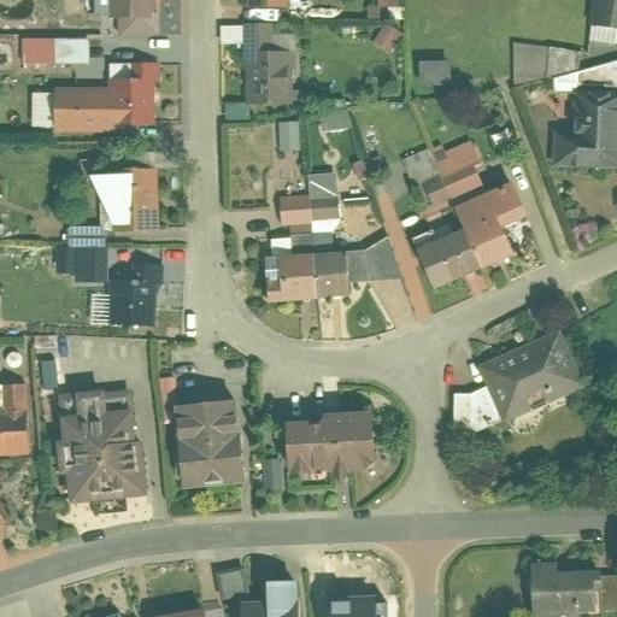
[(160,40),(159,0),(112,0),(113,40),(160,40)]
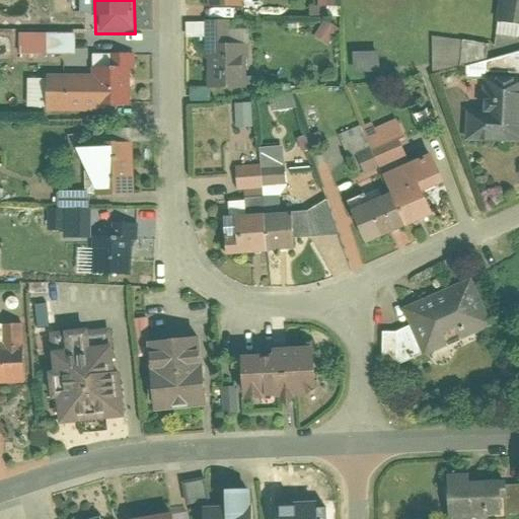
[(247,0),(209,0),(210,14),(248,12),(247,0)]
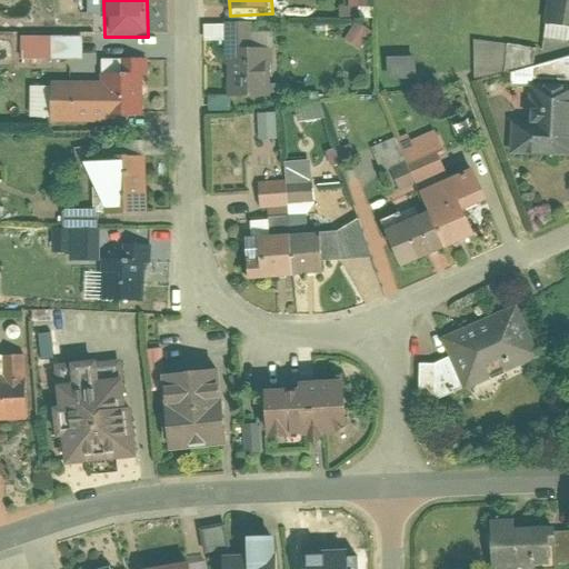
[(568,0),(548,0),(546,32),(568,33),(568,0)]
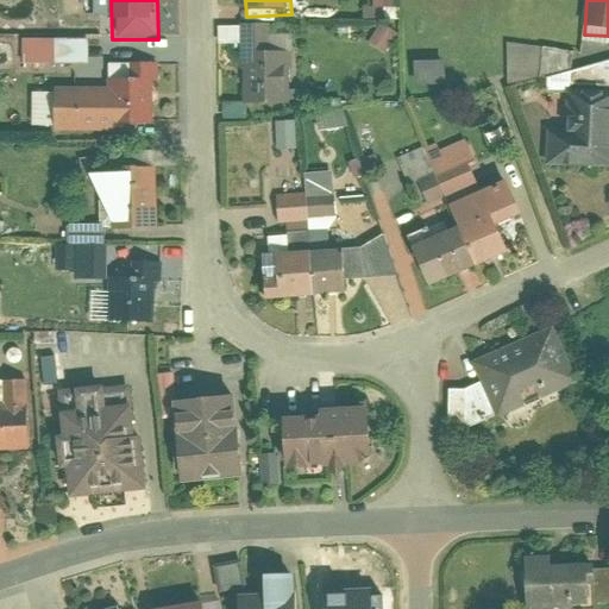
[(20,41),(22,66),(86,62),(85,37),(20,41)]
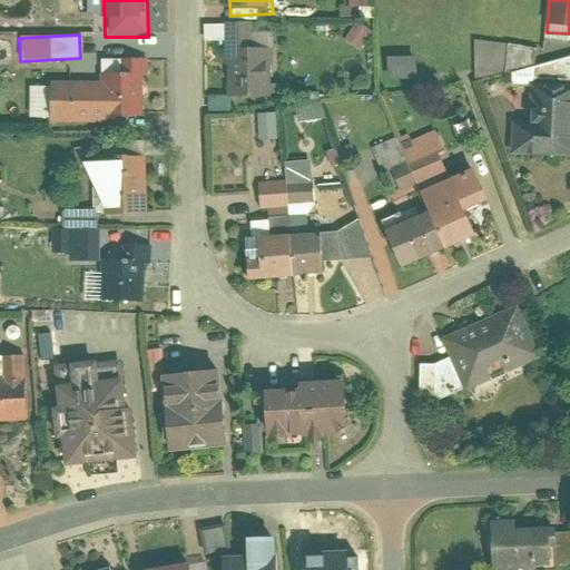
[(511,70),(509,41),(474,45),(477,72),(511,70)]
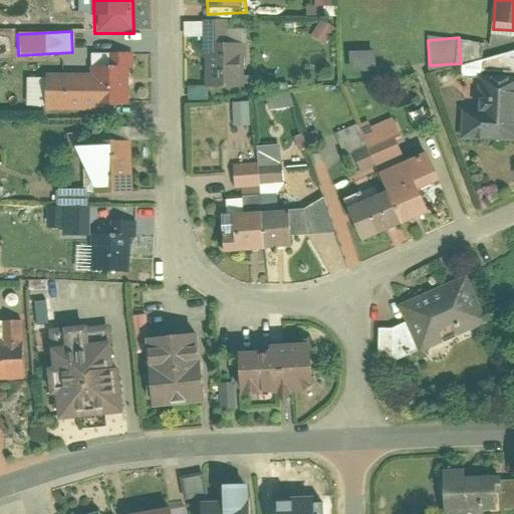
[(246,49),(207,50),(208,96),(247,95),(246,49)]
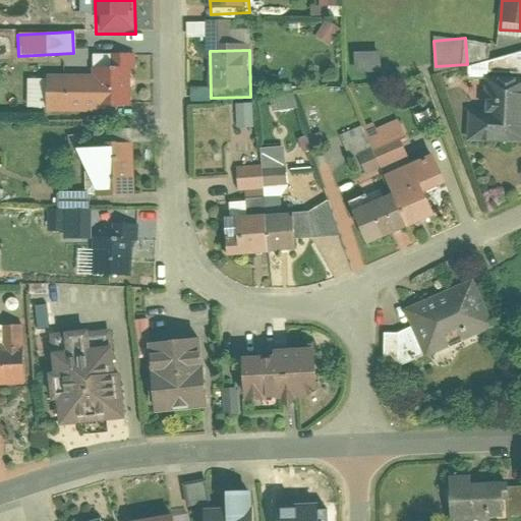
[(380,71),(379,51),(351,53),(352,72),(380,71)]
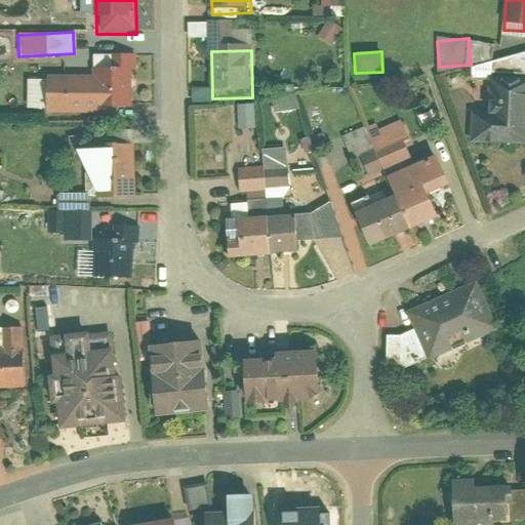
[(136,119),(133,74),(96,76),(96,85),(98,121),(136,119)]
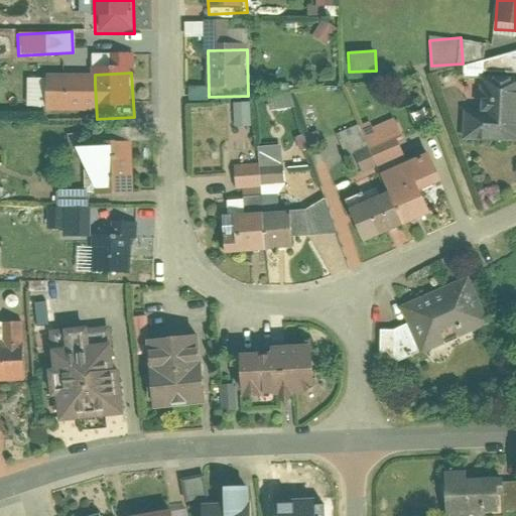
[(515,76),(483,77),(483,119),(483,149),(515,148),(515,76)]
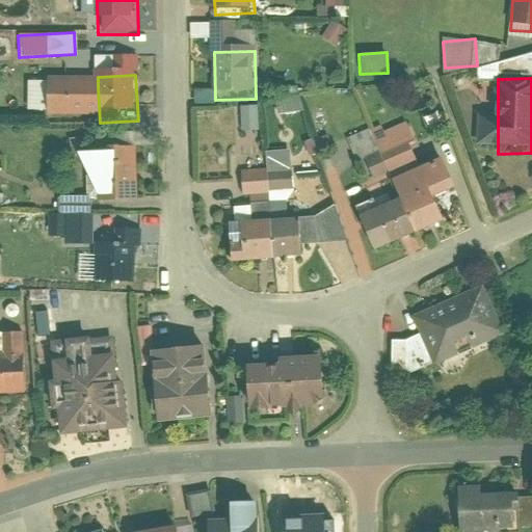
[(53,125),(100,123),(98,86),(51,88),(53,125)]
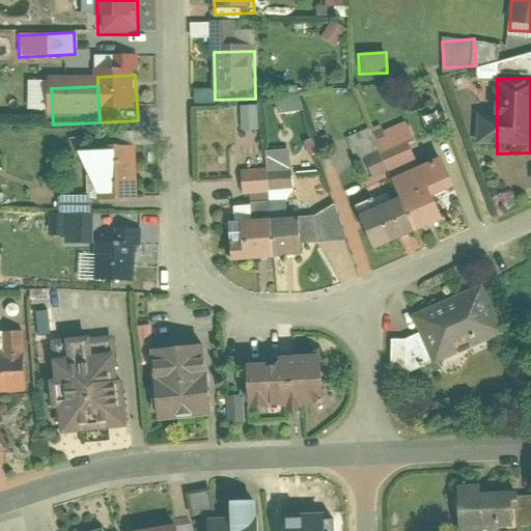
[(241,130),(257,129),(255,105),(239,106),(241,130)]
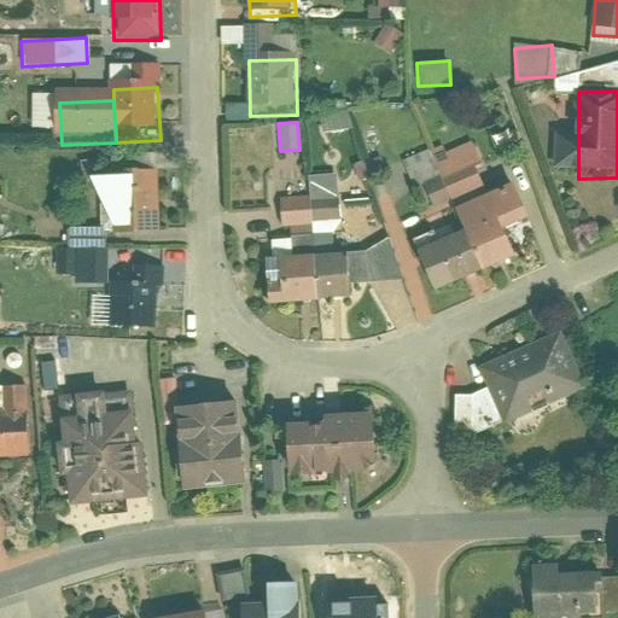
[(443,144),(406,159),(427,214),(487,190),(467,143),(445,151),(443,144)]
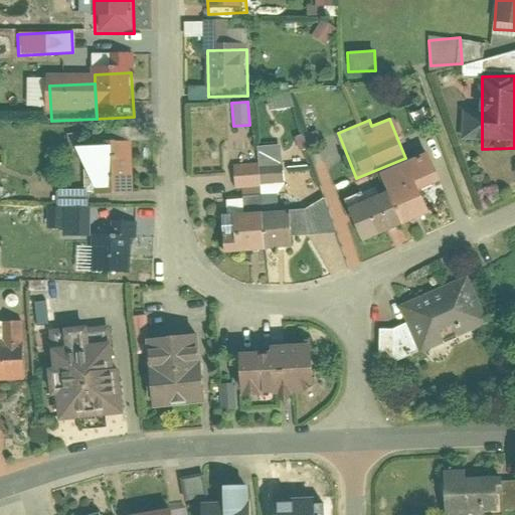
[(482,149),(482,119),(463,119),(463,149),(482,149)]
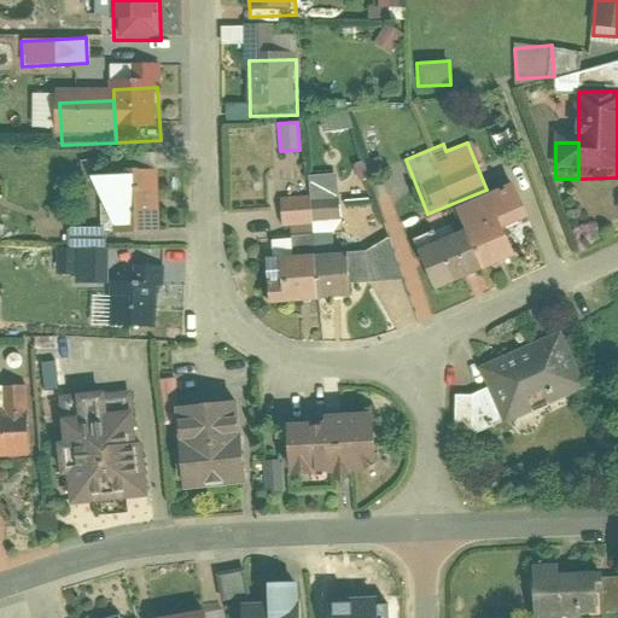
[(155,168),(155,153),(127,153),(127,168),(155,168)]
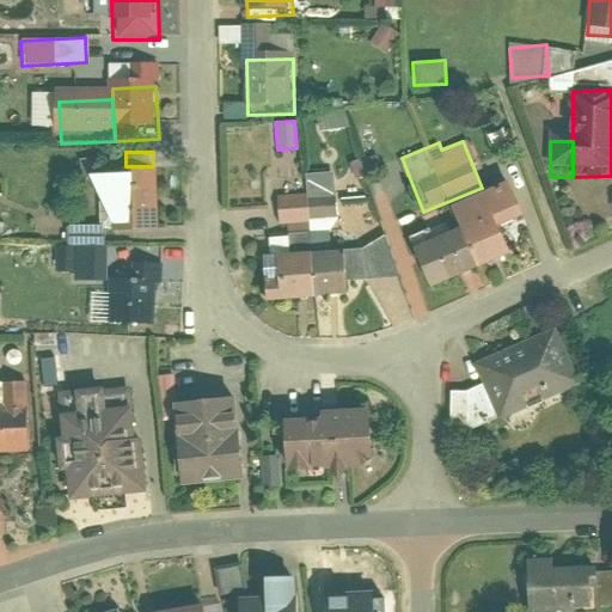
[(155,230),(155,171),(91,171),(109,225),(126,222),(126,230),(155,230)]
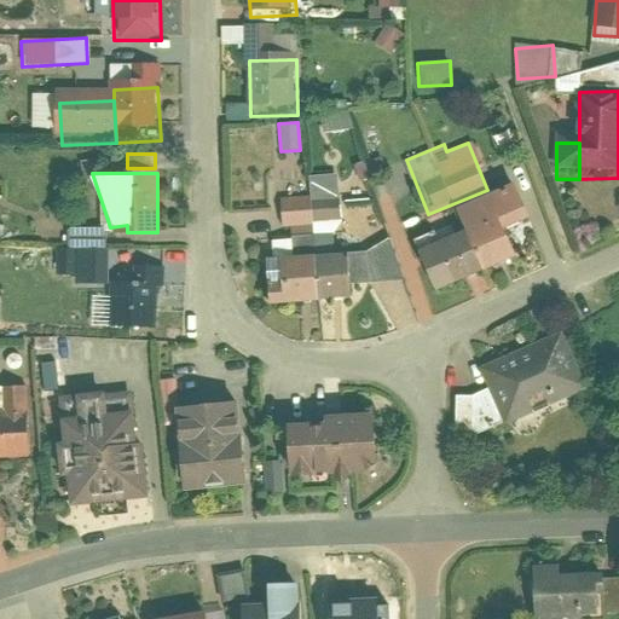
[(308,196),(278,197),(279,226),(311,225),(312,233),(339,232),(336,174),(307,175),(308,196)]
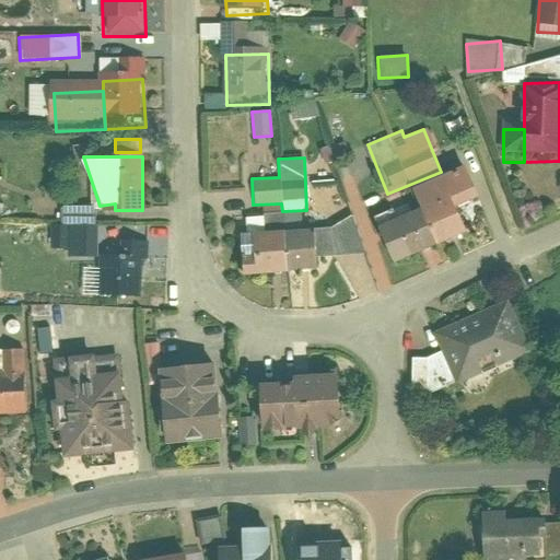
[(368,217),(386,264),(465,233),(454,206),(474,198),(461,166),(406,187),(415,209),(394,217),(391,208),(368,217)]
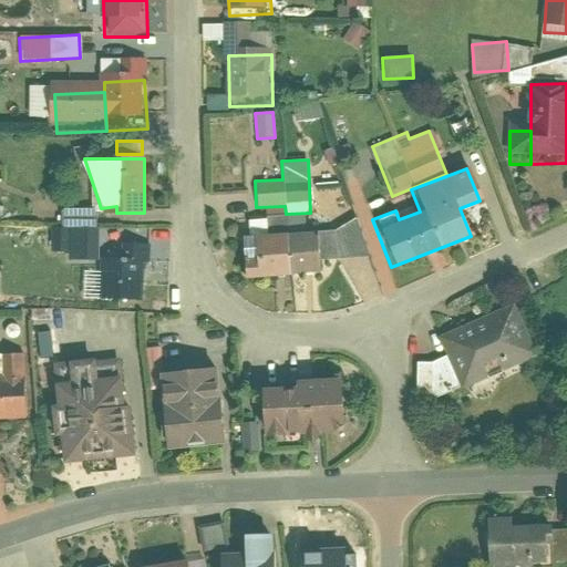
[(268,233),(285,233),(285,207),(268,207),(268,233)]
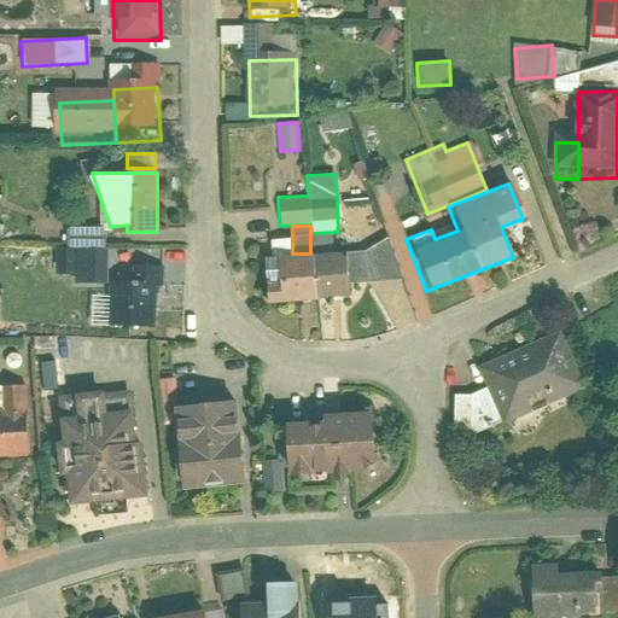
[(64,273),(74,273),(74,284),(105,284),(106,227),(64,227),(64,273)]
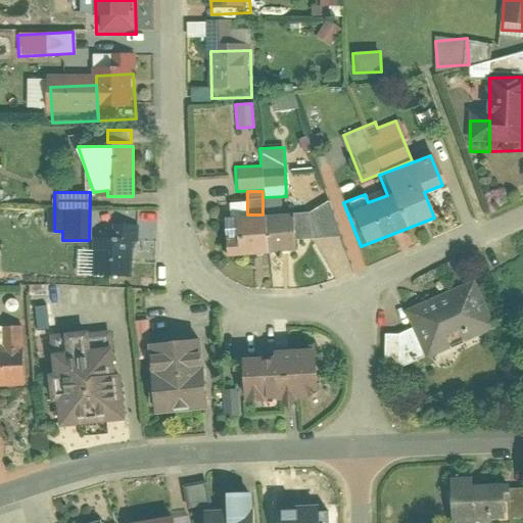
[(296,224),(230,227),(232,263),(298,258),(296,224)]
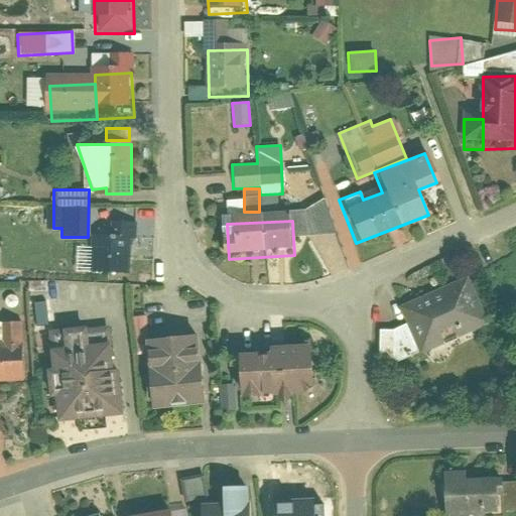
[(135,244),(94,241),(91,279),(133,282),(135,244)]
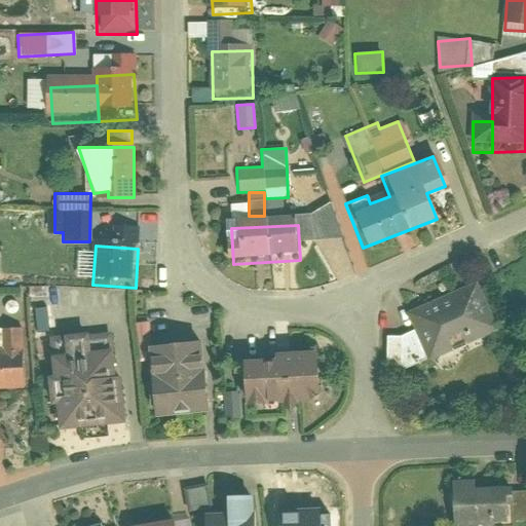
[(484,287),(412,313),(431,366),(503,338),(484,287)]
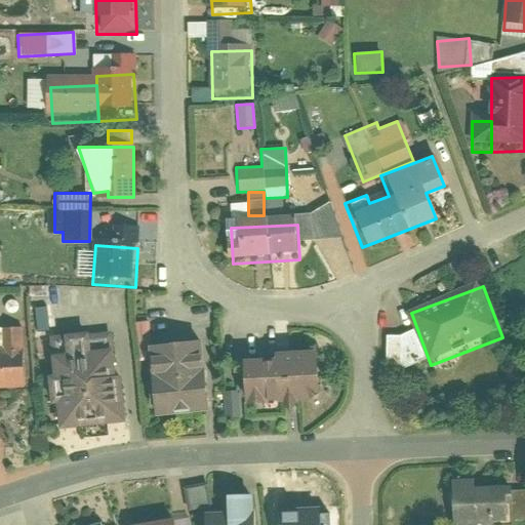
[(49,331),(47,298),(30,300),(32,332),(49,331)]
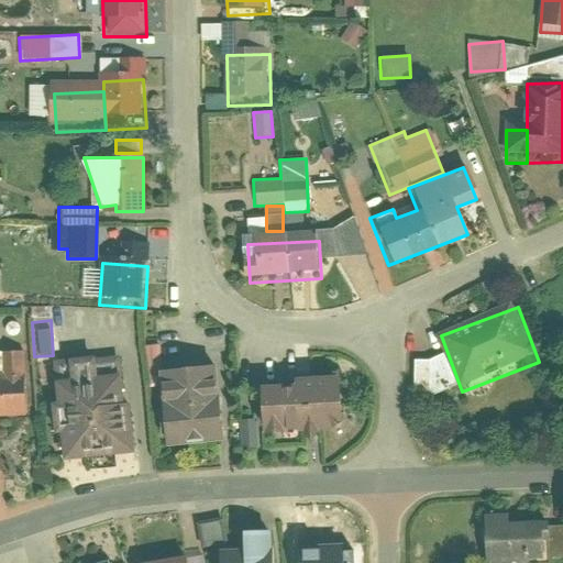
[(0,352),(0,414),(31,414),(30,352),(0,352)]
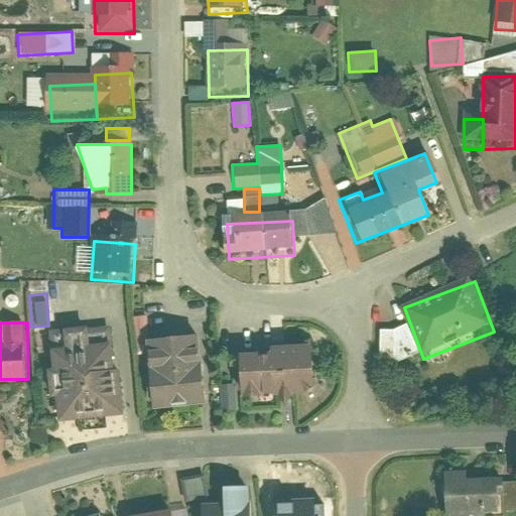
[(202,337),(150,342),(157,413),(209,408),(202,337)]
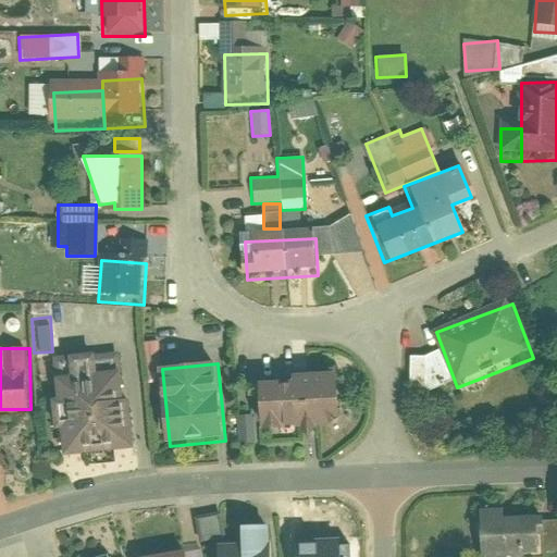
[(345,412),(344,368),(299,369),(299,375),(267,376),(269,424),(336,422),(345,412)]
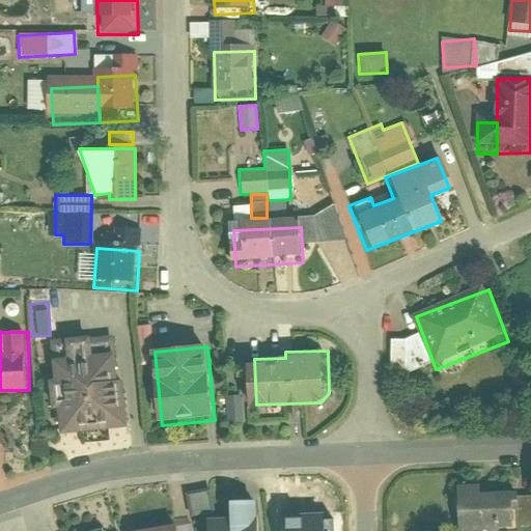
[(117,357),(56,363),(63,438),(124,432),(117,357)]
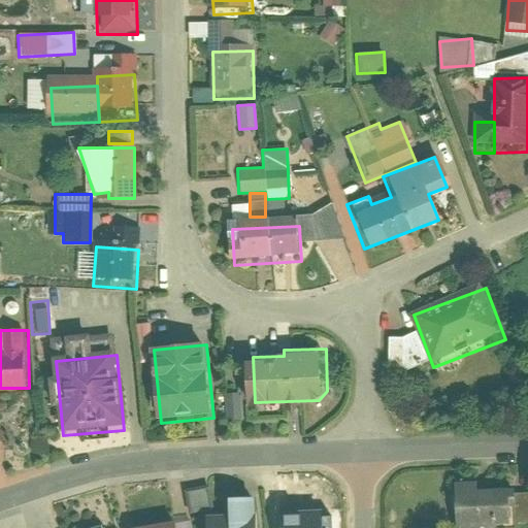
[(245,417),(243,392),(230,393),(232,418),(245,417)]
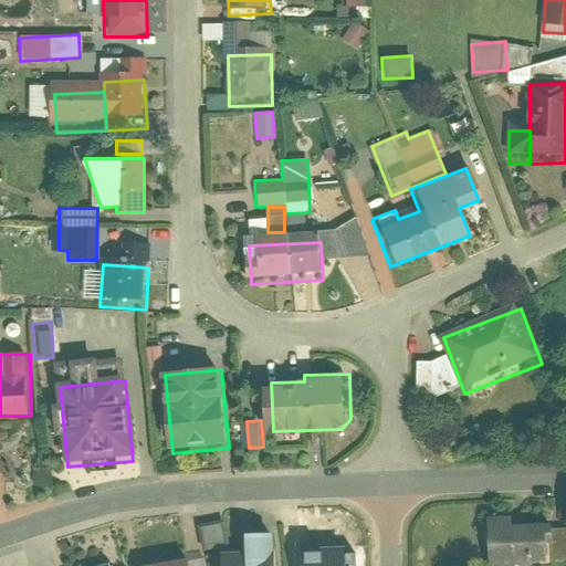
[(516,514),(494,515),(494,565),(521,565),(521,561),(558,559),(557,523),(516,523),(516,514)]
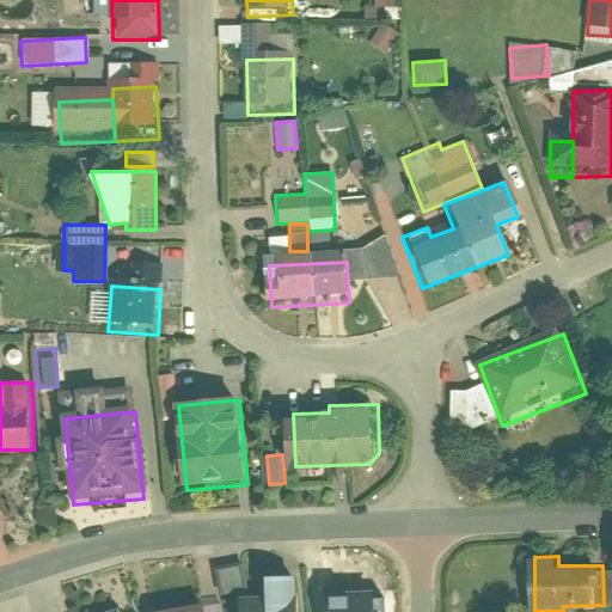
[(249,564),(222,568),(227,591),(252,586),(249,564)]
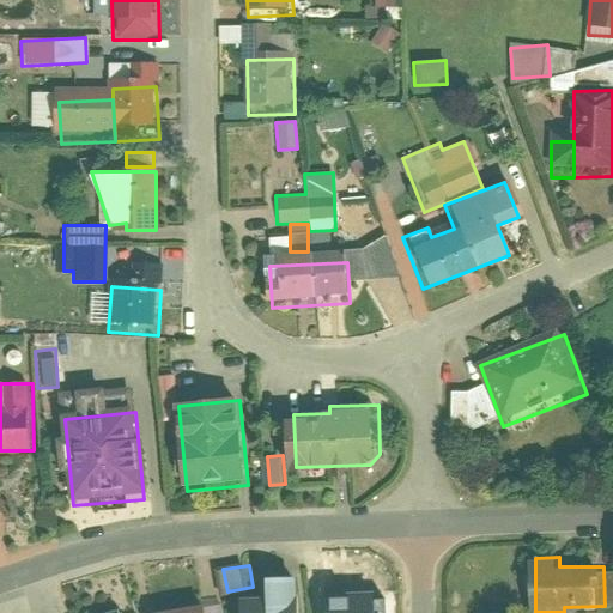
[(273,572),(273,594),(304,593),(304,572),(273,572)]
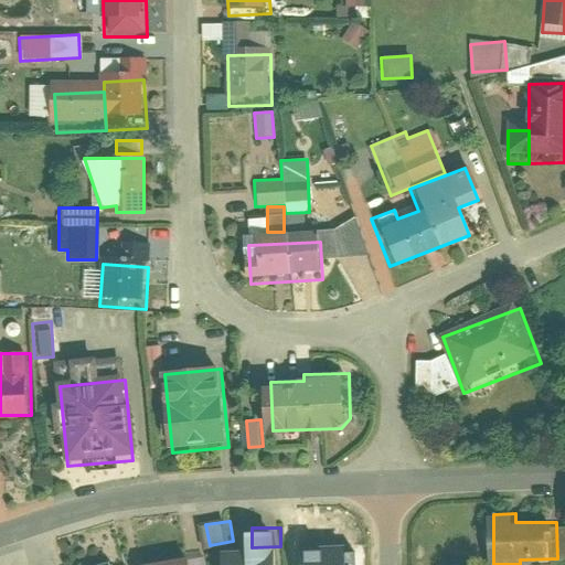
[(252,547),(227,548),(227,564),(280,564),(280,546),(252,547)]
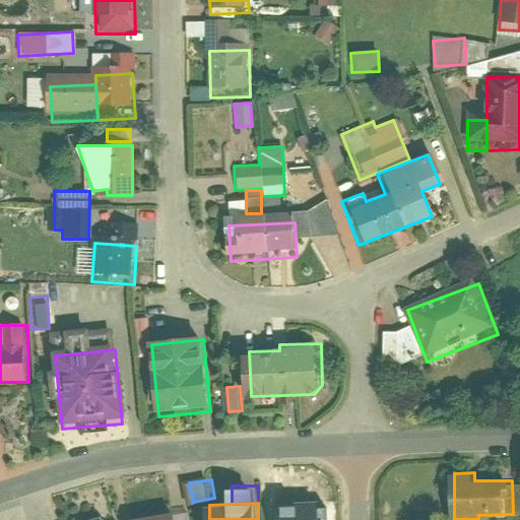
[(321,519),(321,504),(283,505),(283,519),(321,519)]
